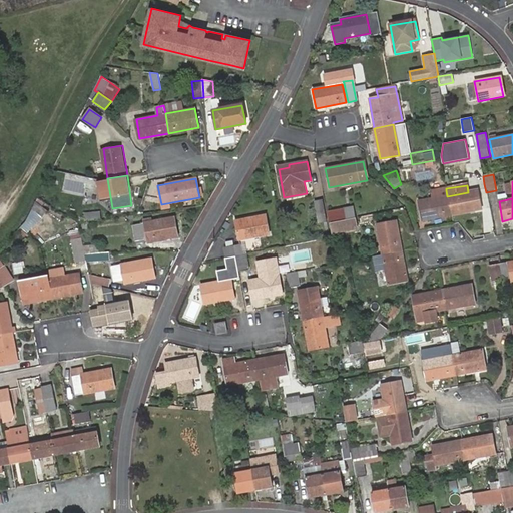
[(447,196),(451,215),(481,209),(477,190),(468,192),(447,196)]
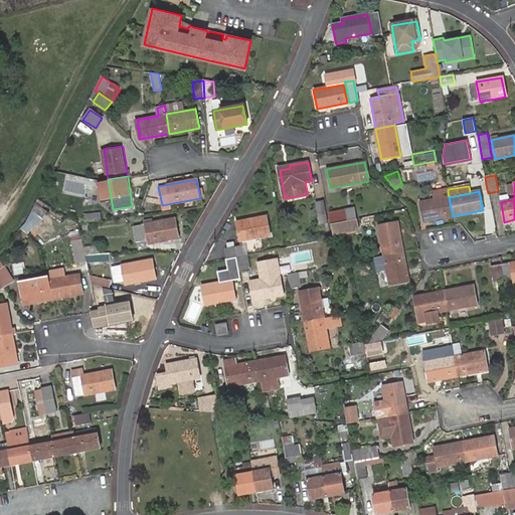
[(422,221),(453,216),(449,197),(444,198),(419,202),(422,221)]
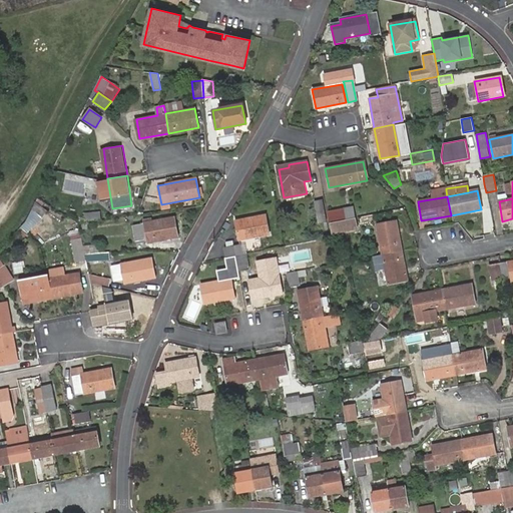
[(327,220),(323,198),(314,200),(319,222),(327,220)]
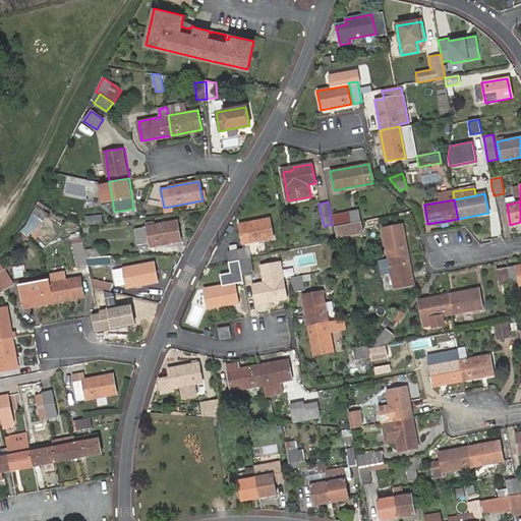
[(356,210),(347,212),(333,214),(334,223),(349,220),(358,218),(356,210)]
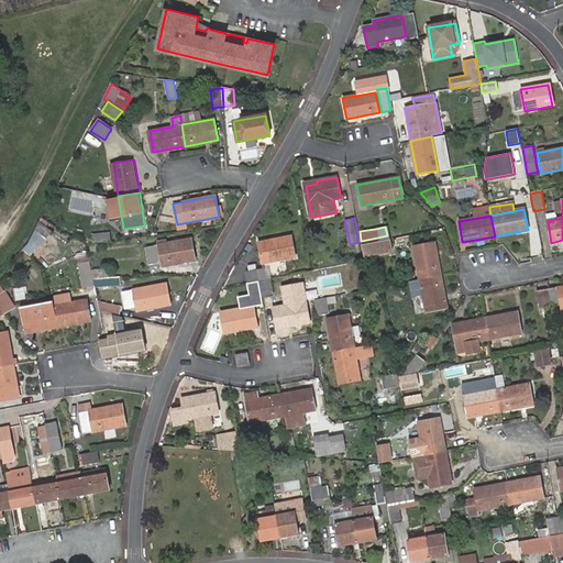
[(46,241),(34,230),(28,244),(23,249),(31,256),(46,241)]
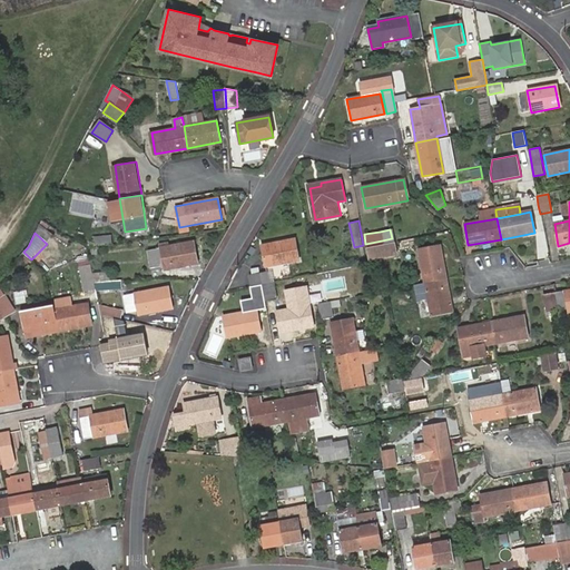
[(111,233),(94,235),(95,243),(112,242),(111,233)]
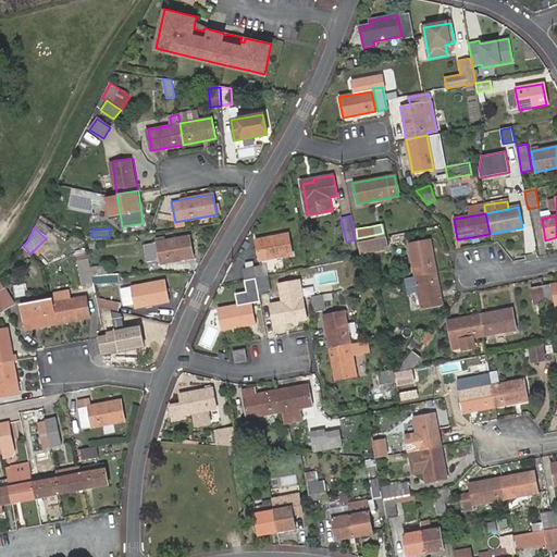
[(287,235),(256,240),(260,261),(292,255),(287,235)]
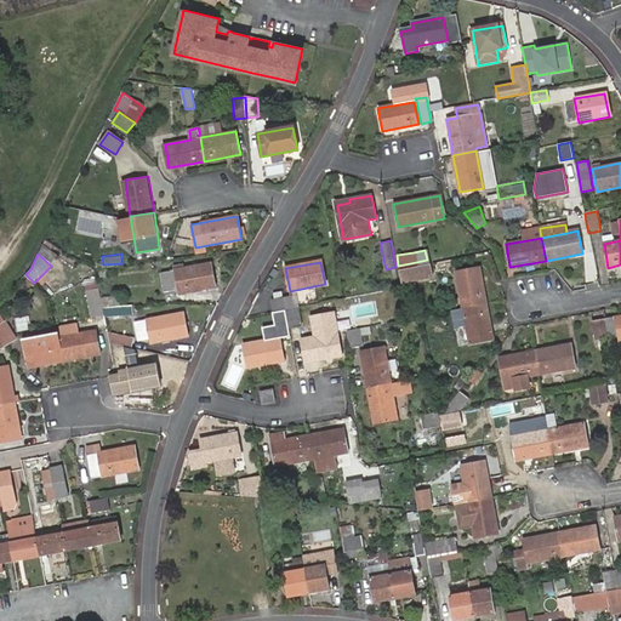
[(180,294),(215,288),(211,263),(175,269),(160,272),(164,294),(178,290),(180,294)]
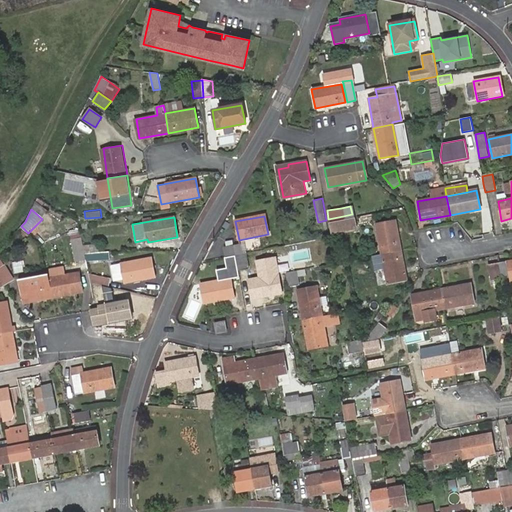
[(328,223),(330,233),(356,228),(354,218),(328,223)]
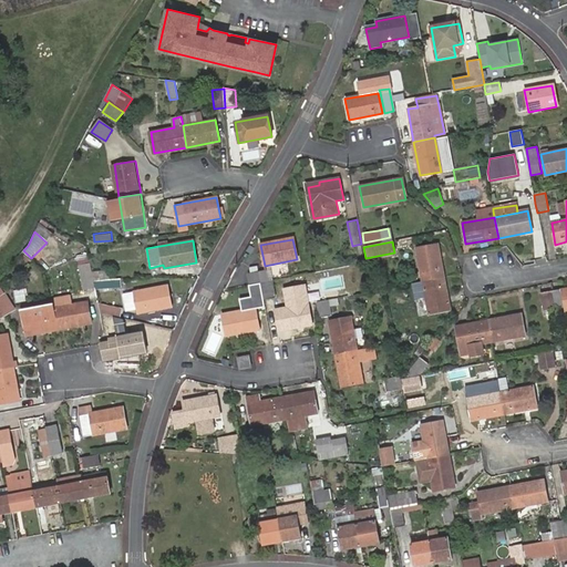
[(416,248),(423,281),(444,277),(437,244),(416,248)]
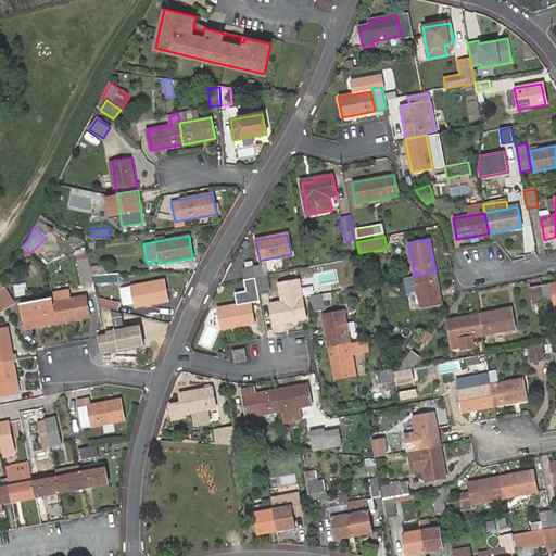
[(77,254),(78,258),(79,267),(84,282),(93,280),(92,278),(91,274),(90,267),(88,257),(87,252),(77,254)]
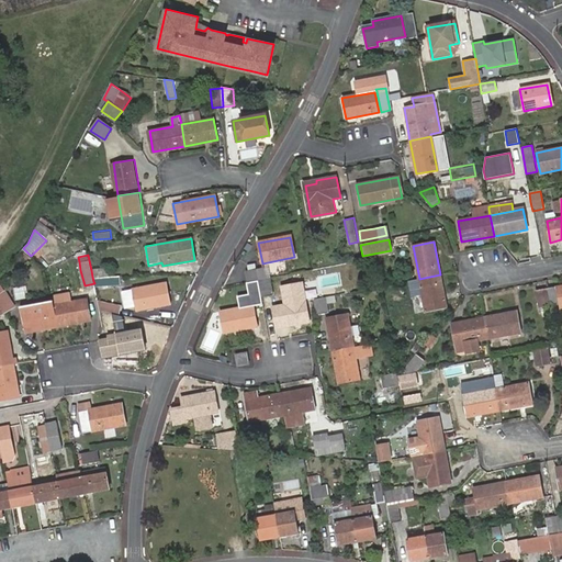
[(103,268),(91,270),(92,277),(99,276),(104,276),(103,268)]
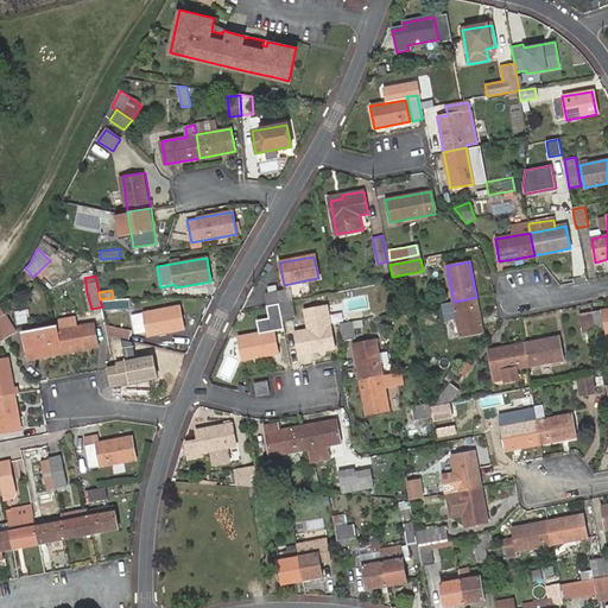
[(266,293),(268,305),(279,303),(286,302),(291,301),(290,291),(285,291),(280,291),(266,293)]
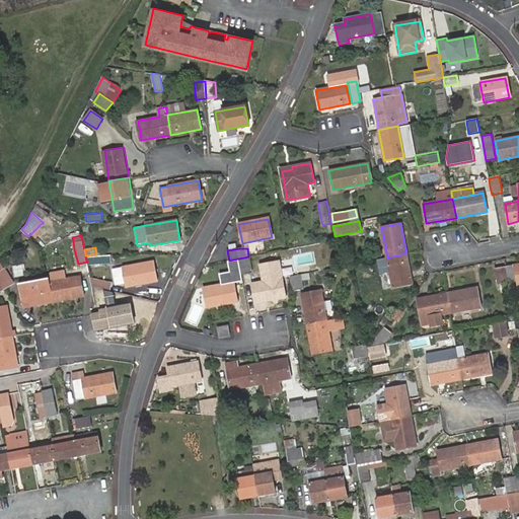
[(406,253),(387,257),(393,288),(413,284),(406,253)]
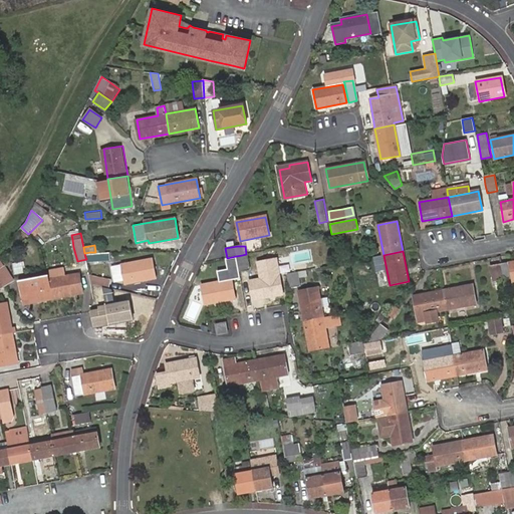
[(108,261),(109,253),(87,255),(87,261),(108,261)]
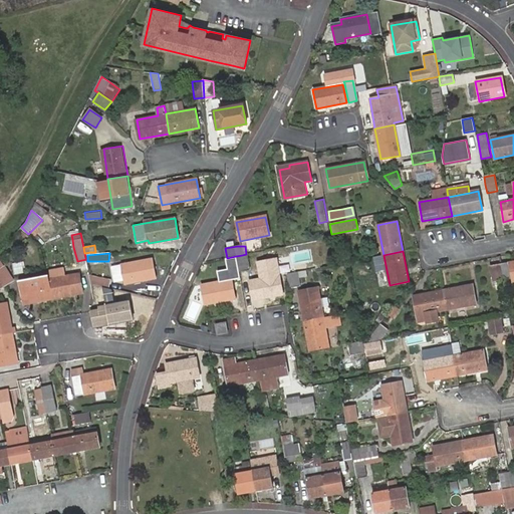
[(377,270),(386,268),(381,254),(373,256),(377,270)]
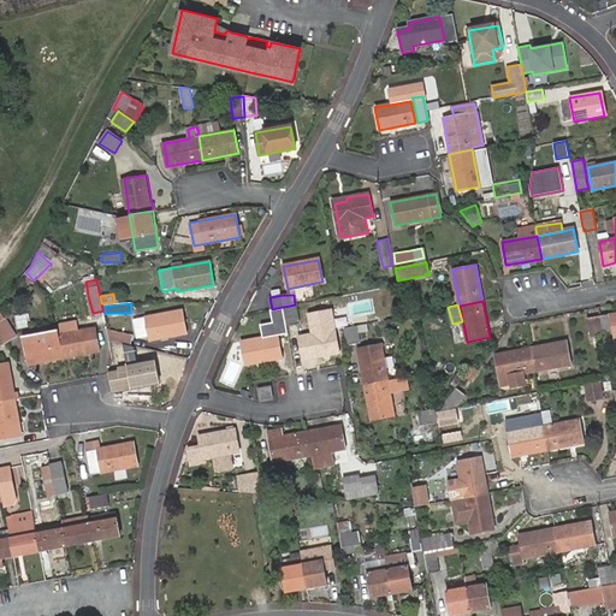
[(283,308),(286,326),(298,324),(295,306),(283,308)]
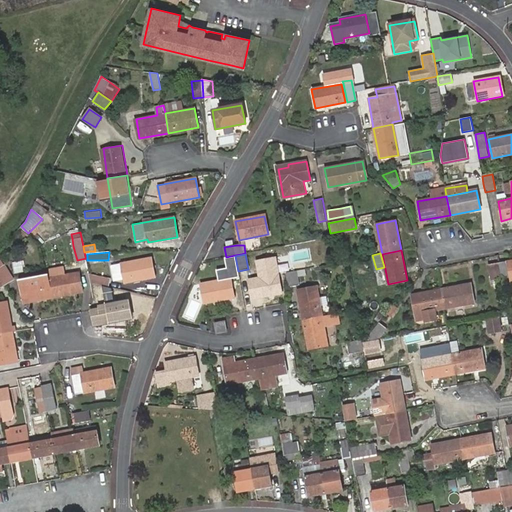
[(235,255),(226,257),(229,273),(238,271),(235,256),(235,255)]
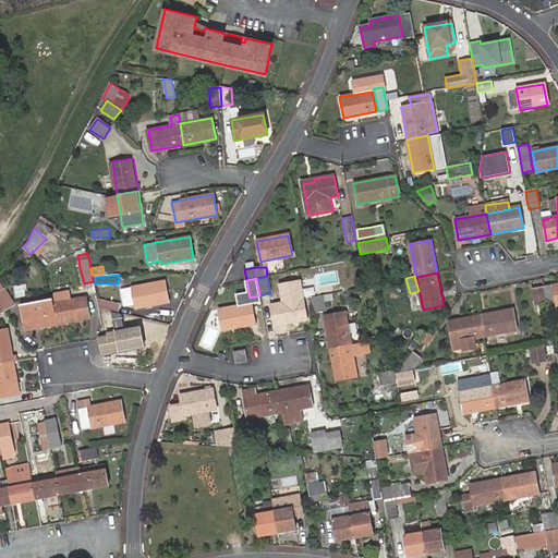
[(137,306),(170,301),(167,280),(134,286),(137,306)]
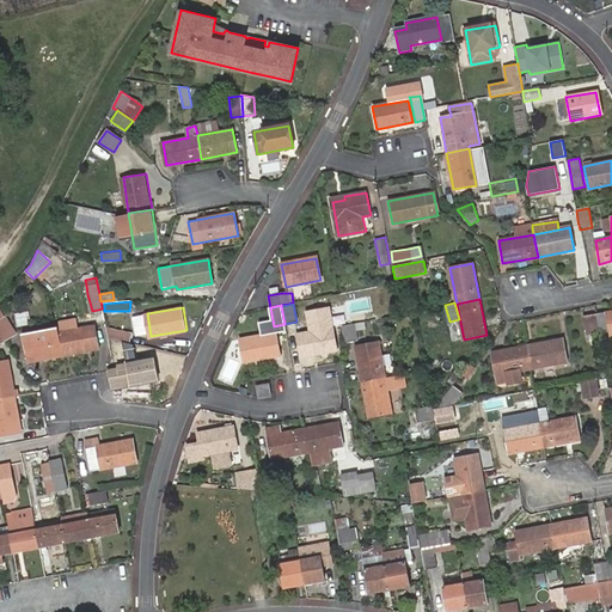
[(14,332),(0,310),(0,332),(5,340),(14,332)]
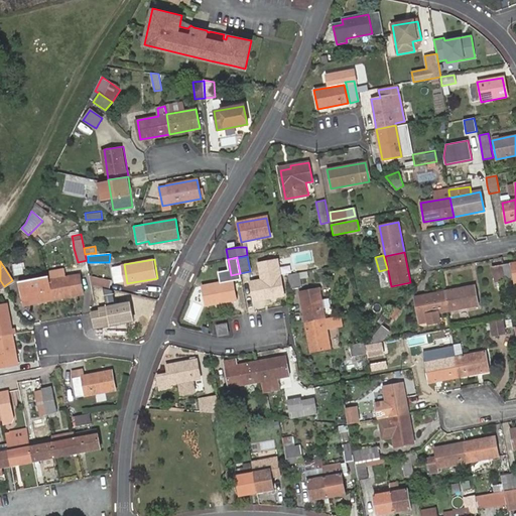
[(515,263),(502,266),(505,281),(515,279),(515,283),(515,263)]
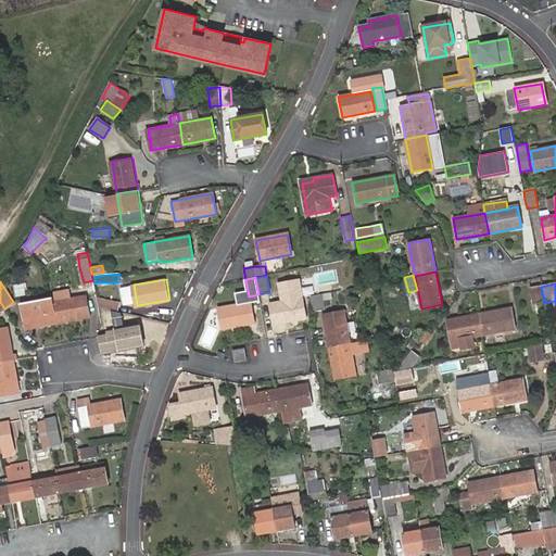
[(533,304),(544,303),(541,287),(530,289),(533,304)]
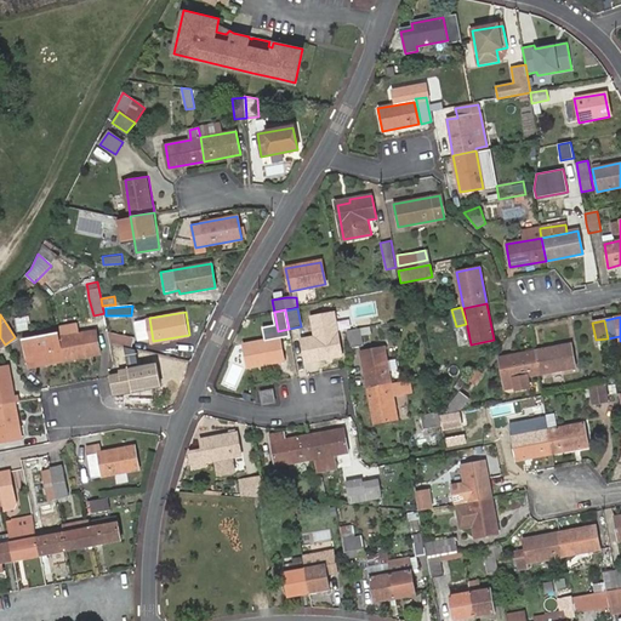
[(335,326),(318,329),(319,336),(336,334),(335,326)]
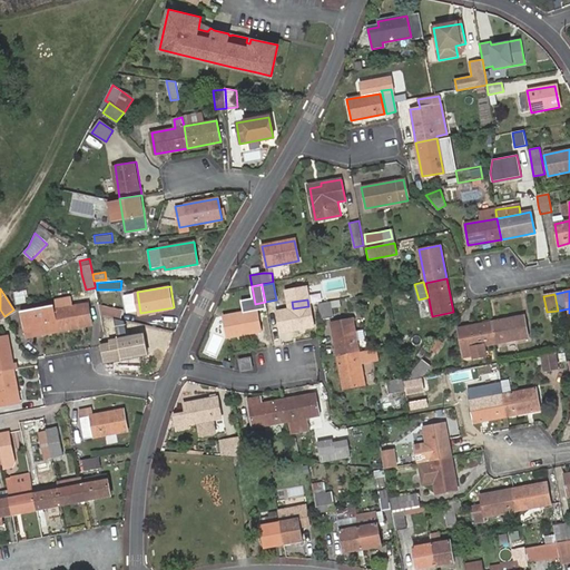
[(318,303),(322,320),(333,317),(330,302),(318,303)]
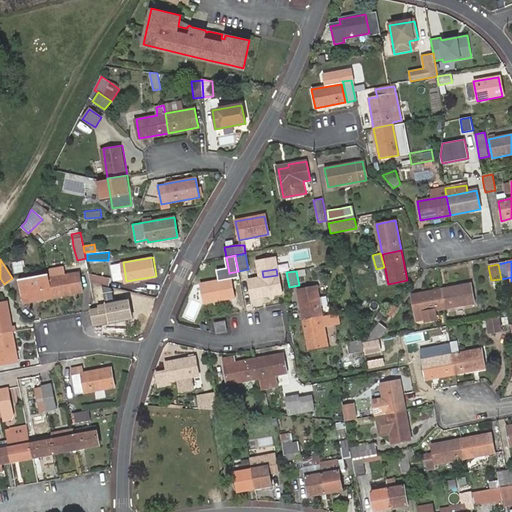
[(79,273),(50,278),(53,297),(83,291),(79,273)]
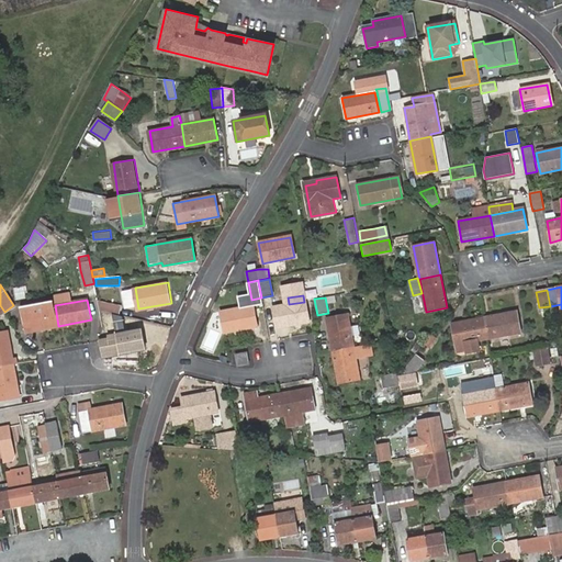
[(105,311),(120,314),(123,303),(109,300),(105,311)]
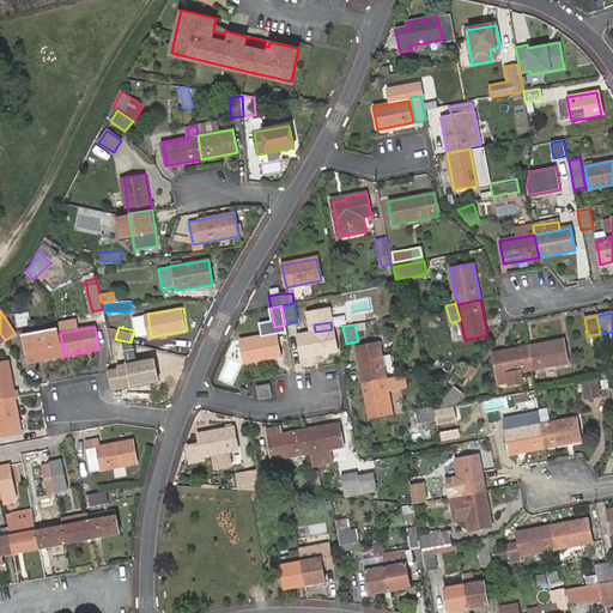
[(302,358),(338,352),(334,328),(332,329),(315,332),(298,334),(302,358)]
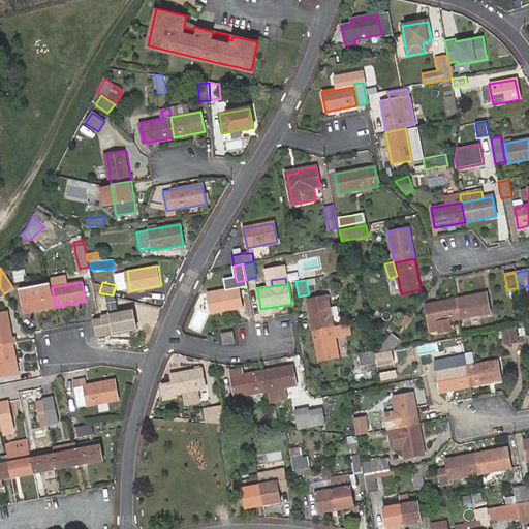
[(55,307),(52,287),(21,293),(24,313),(55,307)]
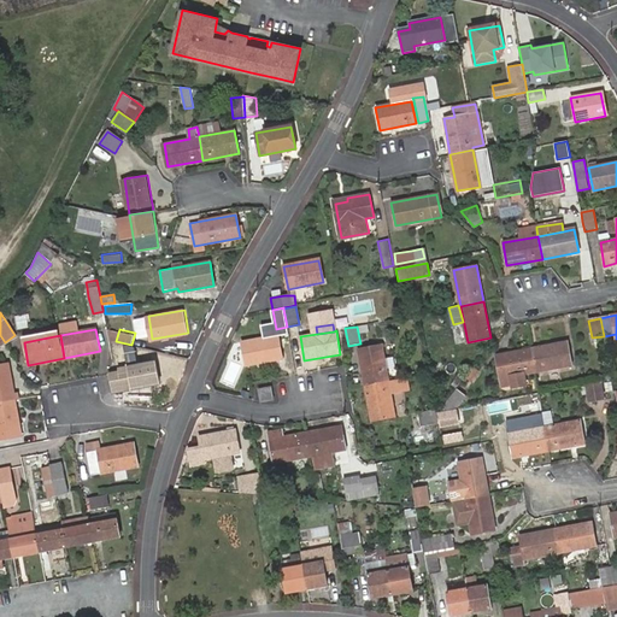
[(247,365),(282,358),(278,335),(277,335),(272,336),(268,338),(242,341),(247,365)]
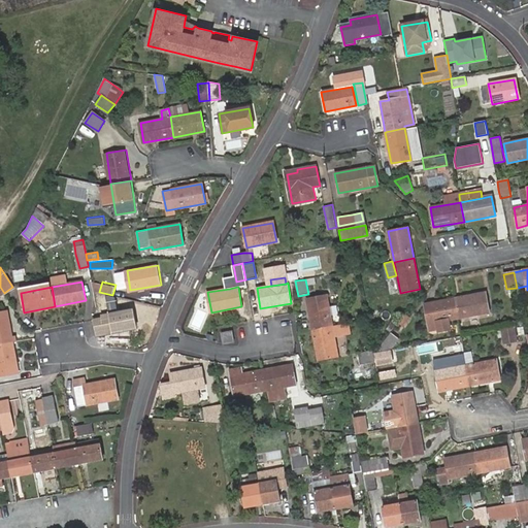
[(455,299),(459,319),(489,314),(485,294),(455,299)]
